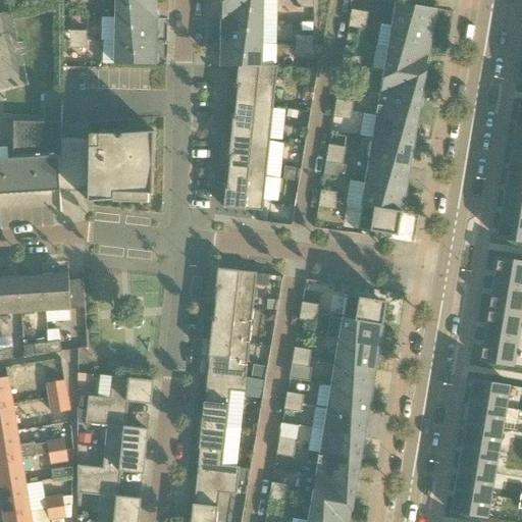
[(157,19),(157,0),(116,0),(116,18),(157,19)]
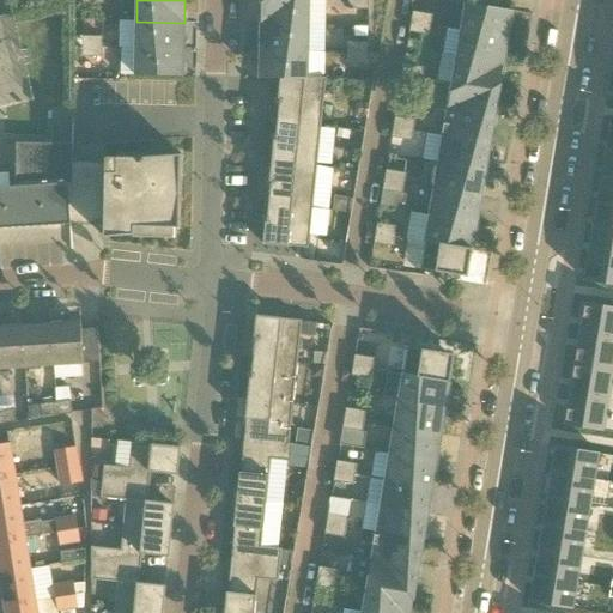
[(309,25),(309,0),(261,0),(261,24),(309,25)]
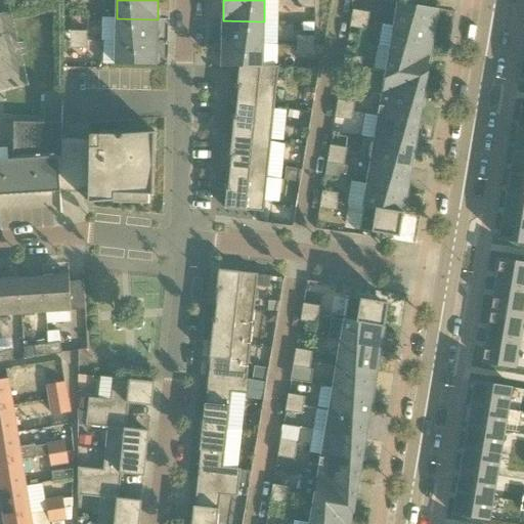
[(315,8),(315,0),(298,0),(298,8),(315,8)]
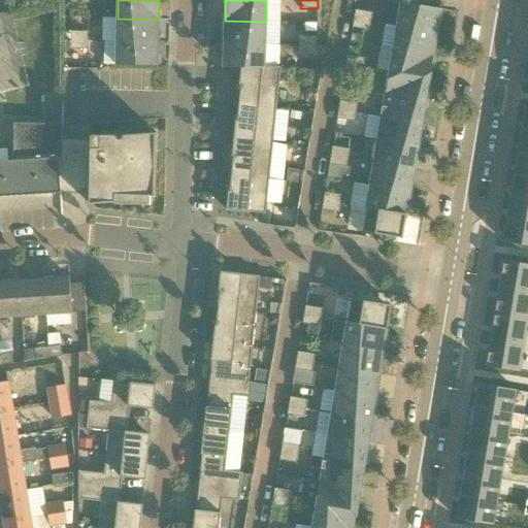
[(397,26),(437,33),(441,9),(401,3),(397,26)]
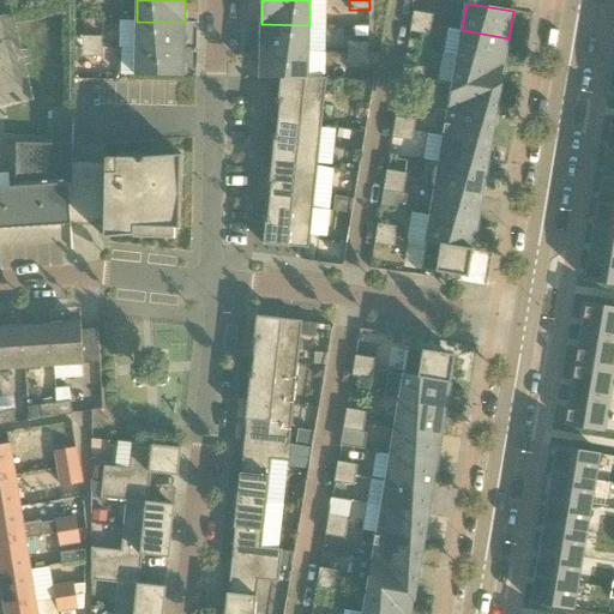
[(413,22),(432,25),(434,16),(414,12),(413,22)]
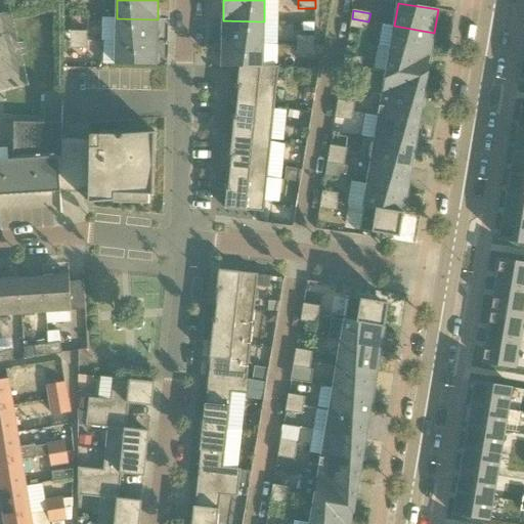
[(157,43),(158,19),(117,18),(117,42),(157,43)]
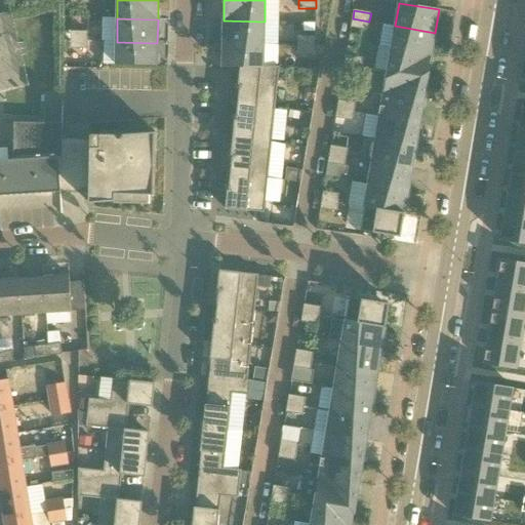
[(368,31),(369,22),(353,18),(351,28),(368,31)]
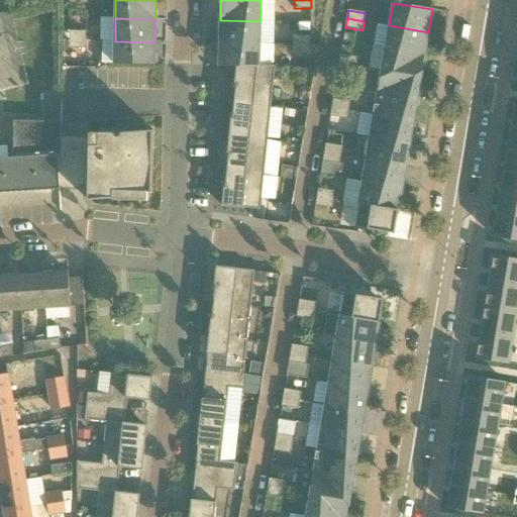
[(260,44),(261,21),(220,20),(220,43),(260,44)]
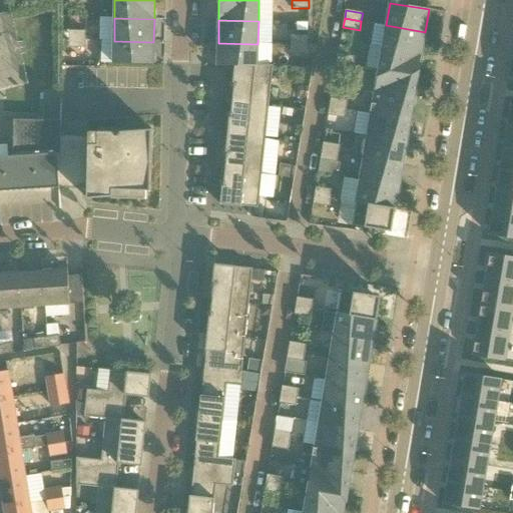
[(422,54),(425,32),(386,25),(383,47),(422,54)]
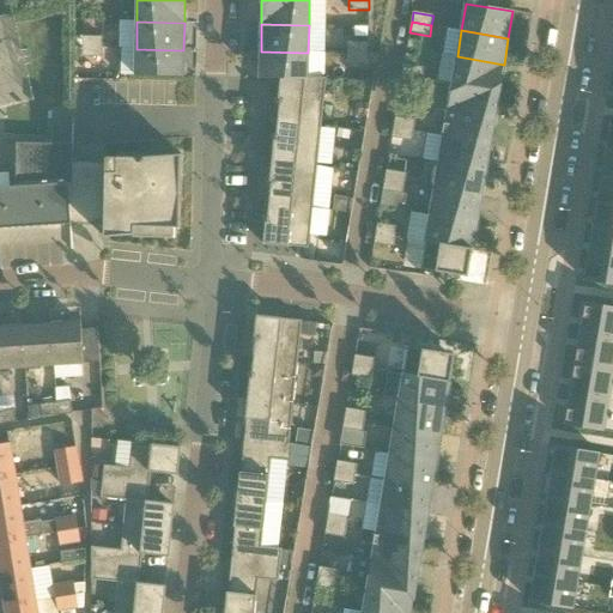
[(103,47),(103,37),(83,36),(83,47),(103,47)]
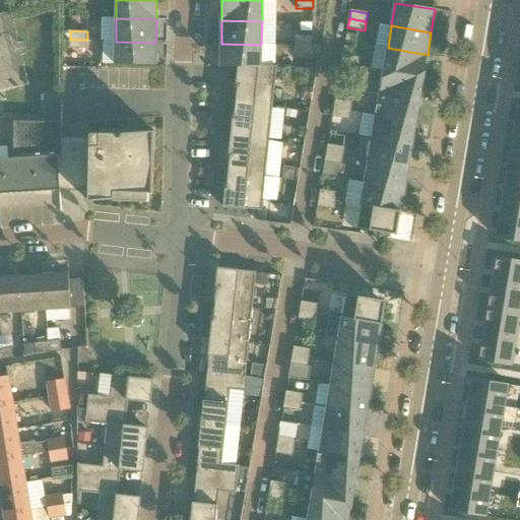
[(312,45),(312,37),(296,36),(295,45),(312,45)]
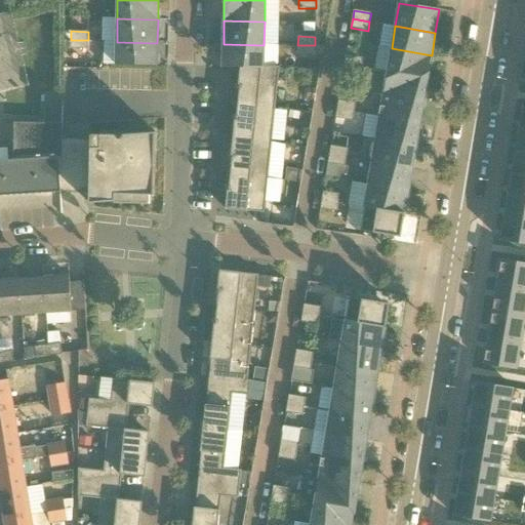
[(87,49),(88,40),(71,40),(71,49),(87,49)]
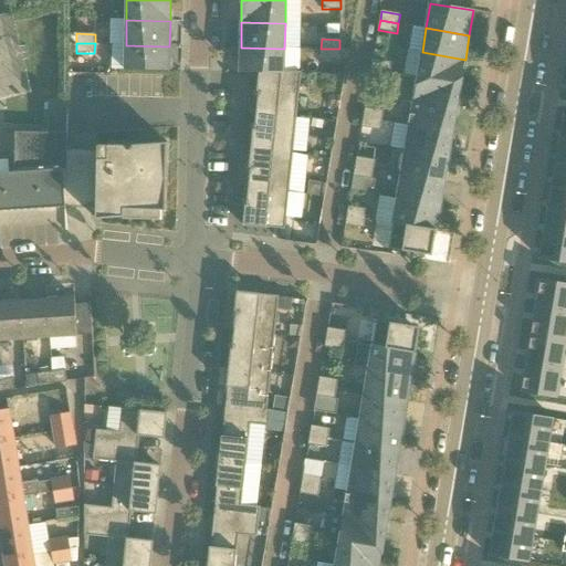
[(169,71),(169,46),(126,45),(125,70),(169,71)]
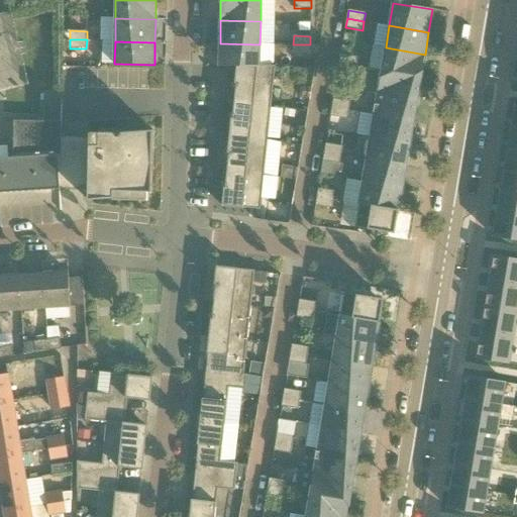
[(260,66),(260,44),(220,43),(219,67),(236,67),(260,66)]
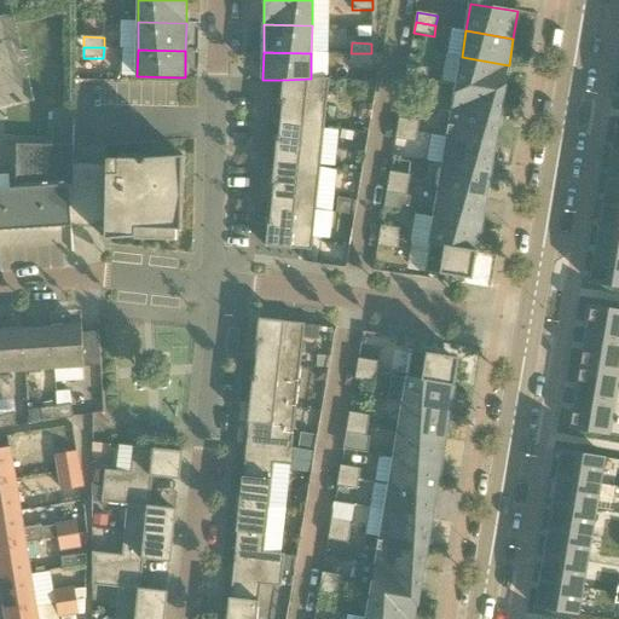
[(371,64),(371,53),(351,53),(351,64),(371,64)]
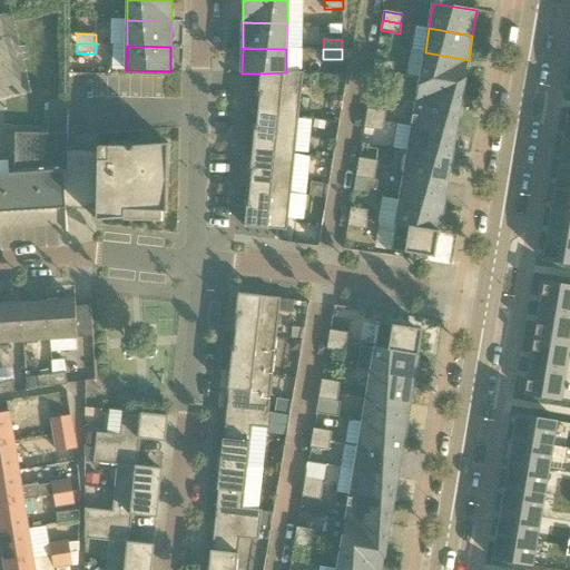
[(464,85),(469,60),(425,52),(421,78),(464,85)]
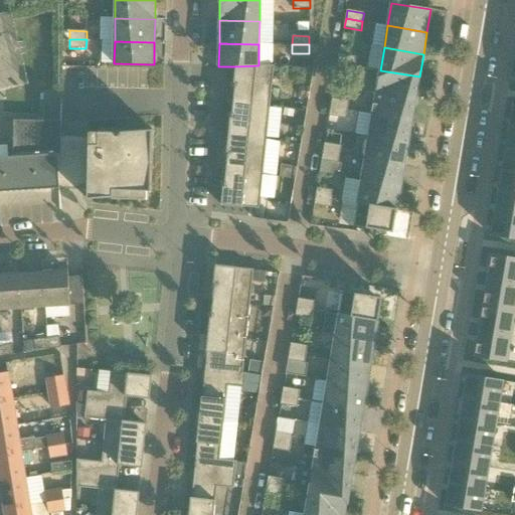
[(338,63),(355,65),(356,57),(340,54),(338,63)]
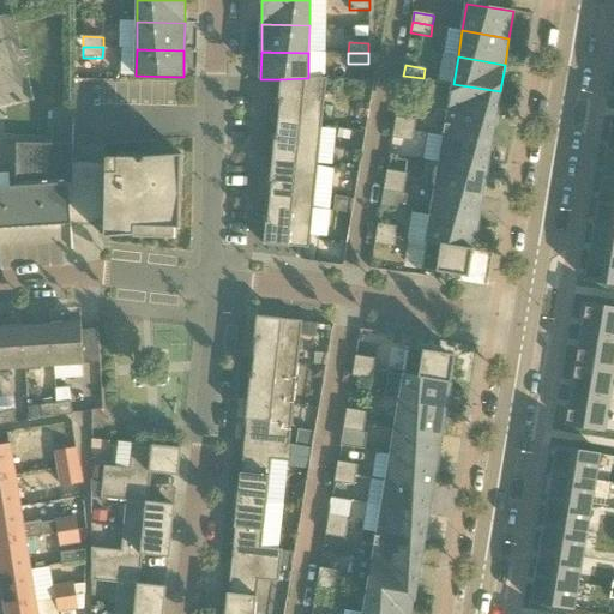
[(421,89),(423,78),(403,76),(402,85),(421,89)]
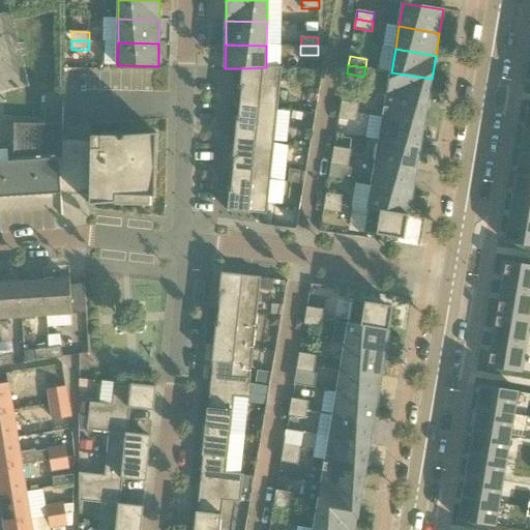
[(240,104),(278,108),(283,67),(266,67),(242,68),(240,86),(242,86),(240,104)]
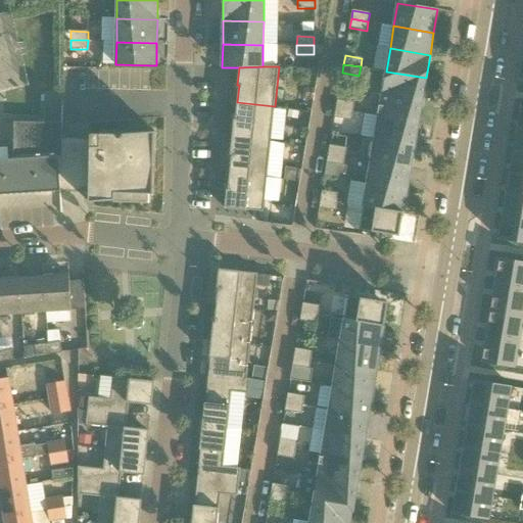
[(422,100),(426,78),(386,72),(382,94),(422,100)]
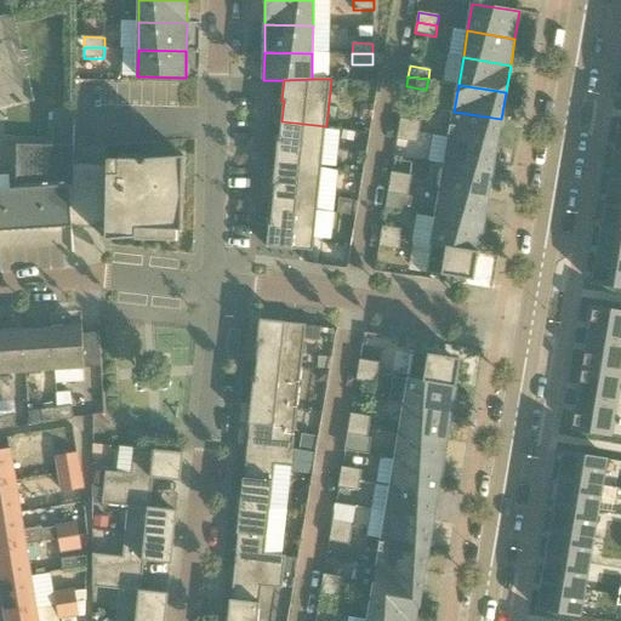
[(497,146),(501,119),(454,112),(449,138),(497,146)]
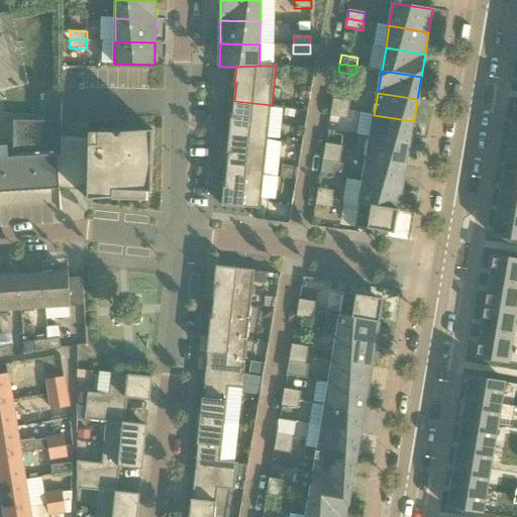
[(332,108),(348,111),(350,102),(333,99),(332,108)]
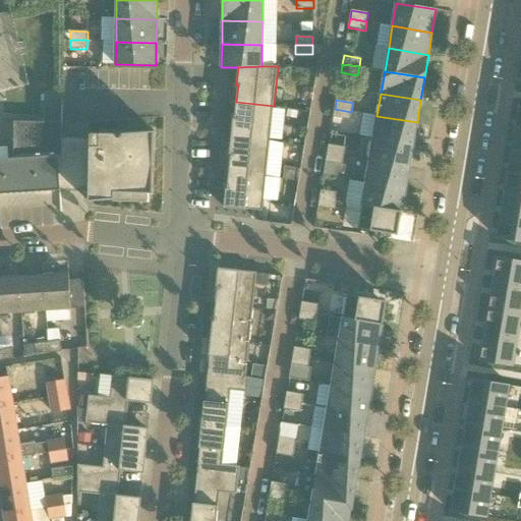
[(270,140),(274,106),(236,102),(234,119),(233,119),(231,136),(270,140)]
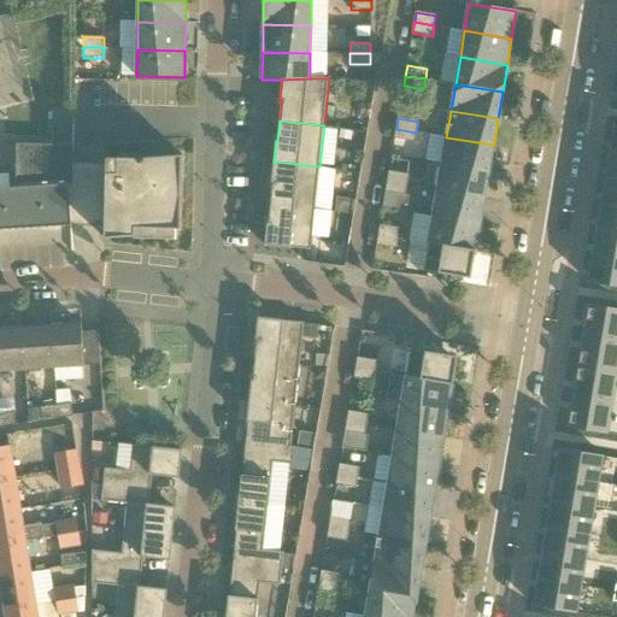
[(415,142),(416,133),(397,129),(394,139),(415,142)]
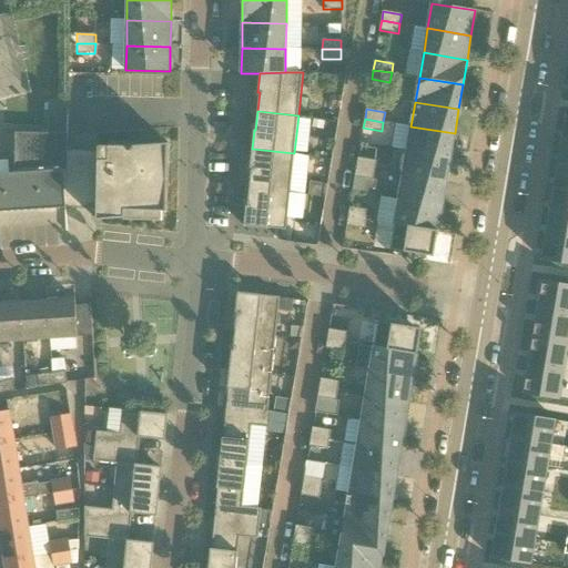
[(450,158),(455,133),(411,127),(407,151),(450,158)]
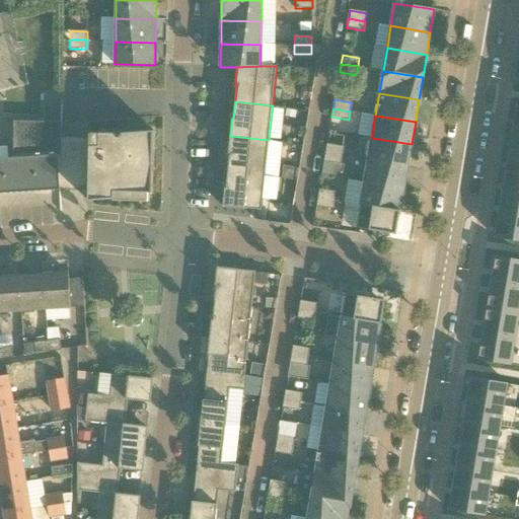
[(15,122),(15,158),(0,158),(0,194),(60,191),(58,156),(62,156),(62,133),(62,123),(15,122)]
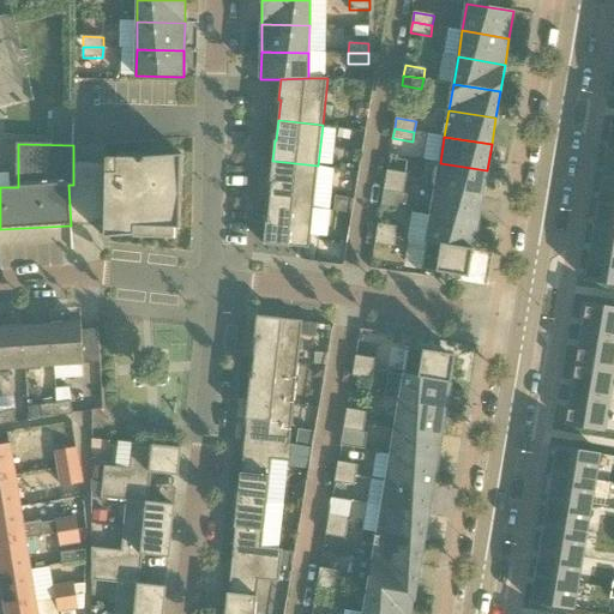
[(613,150),(607,150),(603,175),(613,176),(613,150)]
